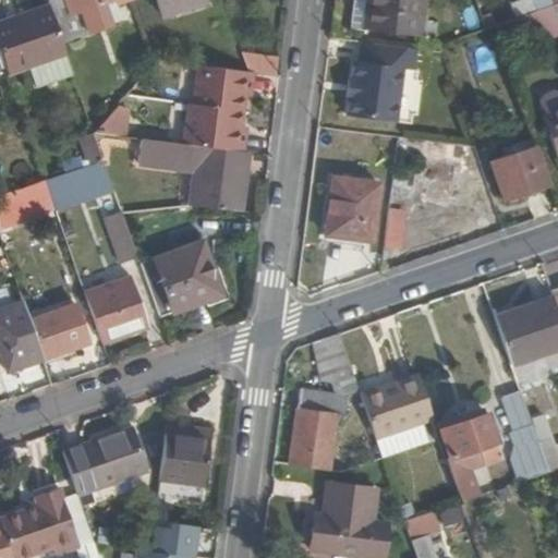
[(48,10),(60,45),(111,27),(102,3),(111,0),(116,0),(118,3),(128,0),(50,0),(46,2),(48,10)]
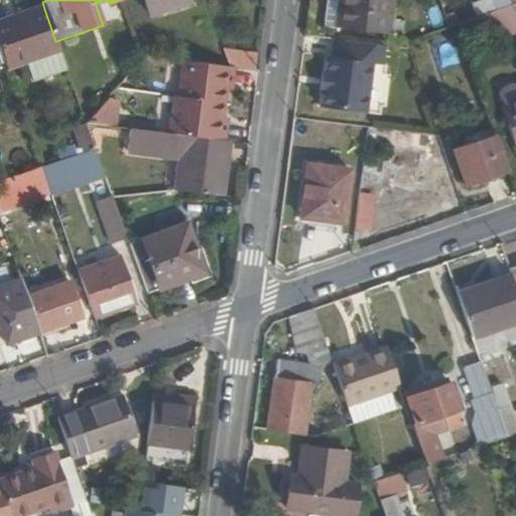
[(143,0),(150,18),(185,6),(183,0),(143,0)]
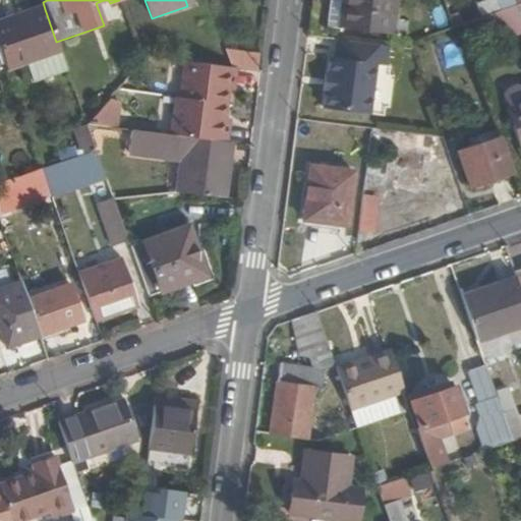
[(340,0),(338,26),(391,34),(395,0),(340,0)]
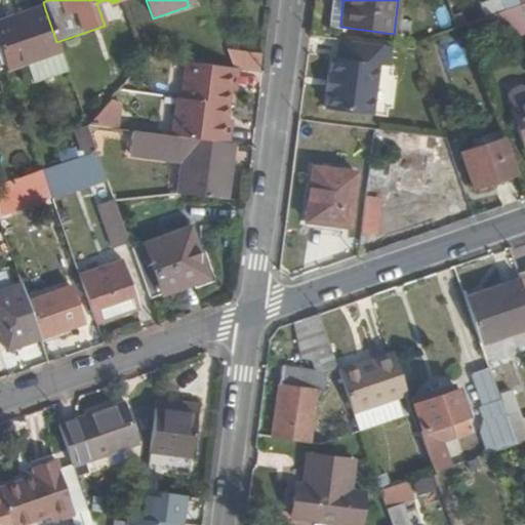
[(0,46),(15,69),(27,65),(61,53),(56,42),(45,9),(0,24),(0,46)]
